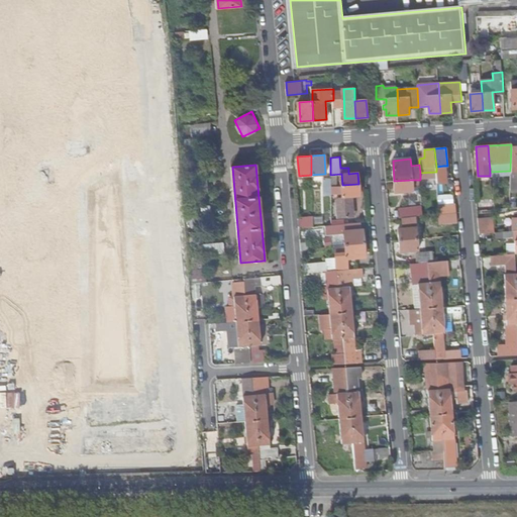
[(330,195),(330,186),(330,182),(330,178),(321,179),(323,195),(330,195)]
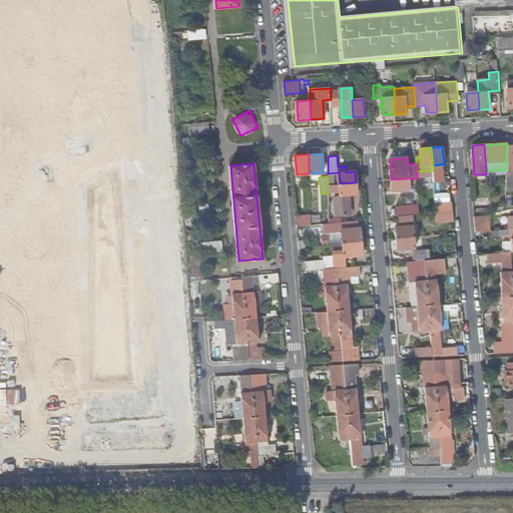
[(409,178),(391,179),(392,191),(409,189),(409,178)]
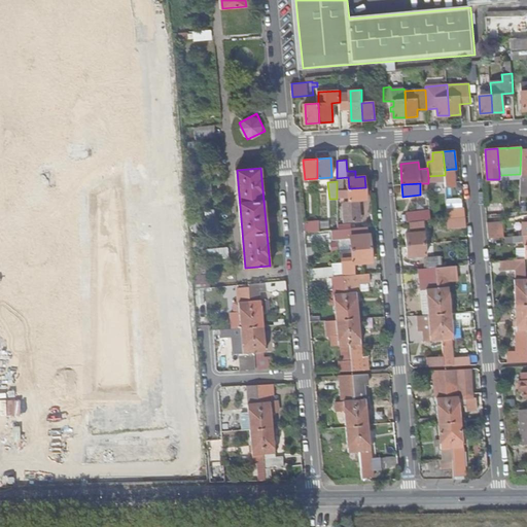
[(349,188),(349,198),(349,201),(345,201),(344,220),(359,219),(358,200),(366,199),(365,187),(349,188)]
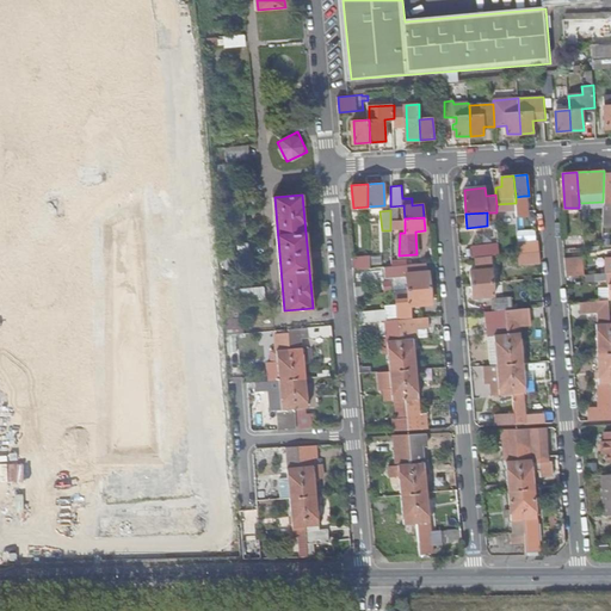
[(390,230),(405,229),(405,218),(396,220),(390,220),(390,230)]
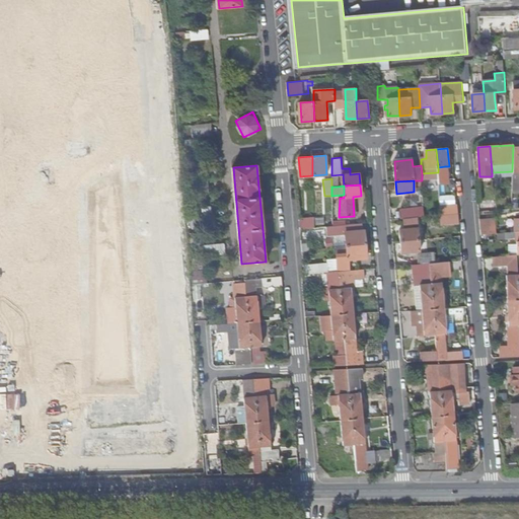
[(456,212),(458,212),(458,204),(440,206),(441,214),(456,212)]
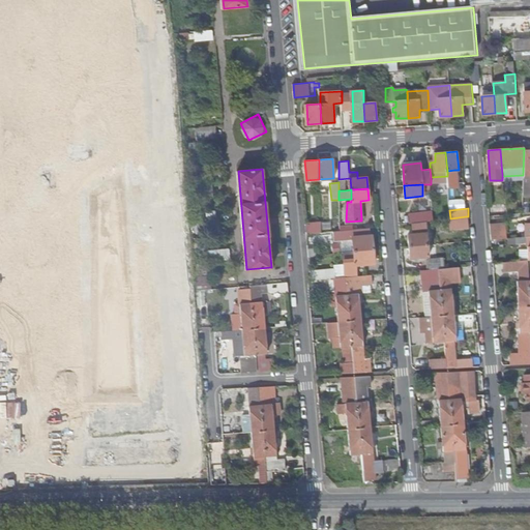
[(425,222),(434,221),(433,211),(409,214),(410,223),(413,223),(425,222)]
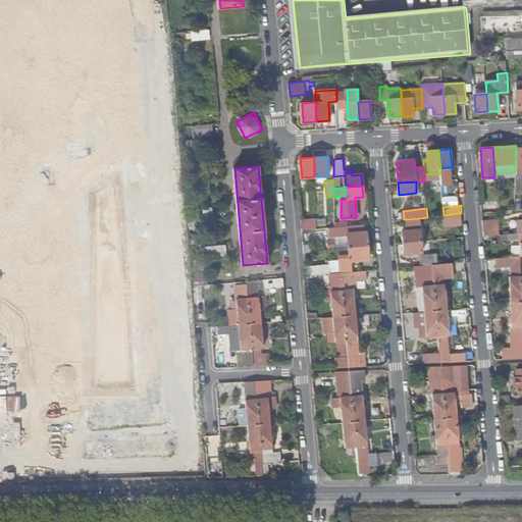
[(444,215),(440,215),(441,227),(461,225),(459,213),(444,215)]
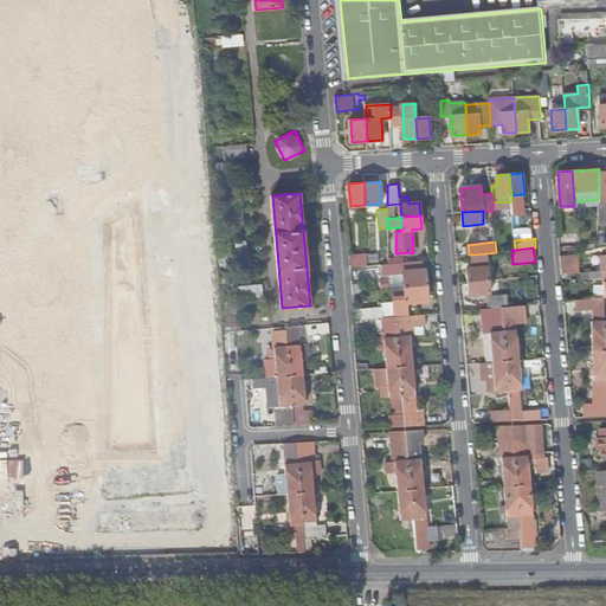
[(468,282),(489,279),(487,253),(472,255),(474,268),(466,269),(468,282)]
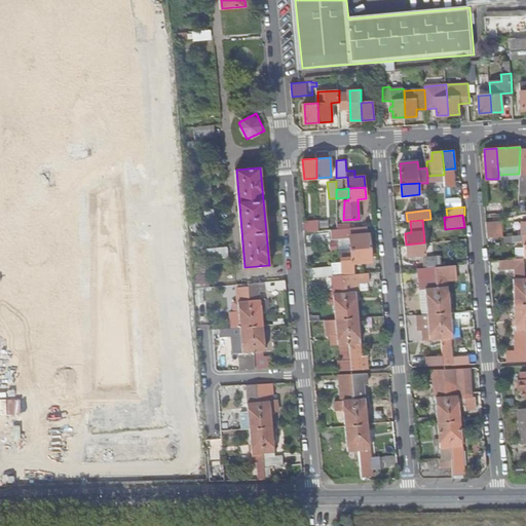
[(304,232),(318,230),(318,221),(303,222),(304,232)]
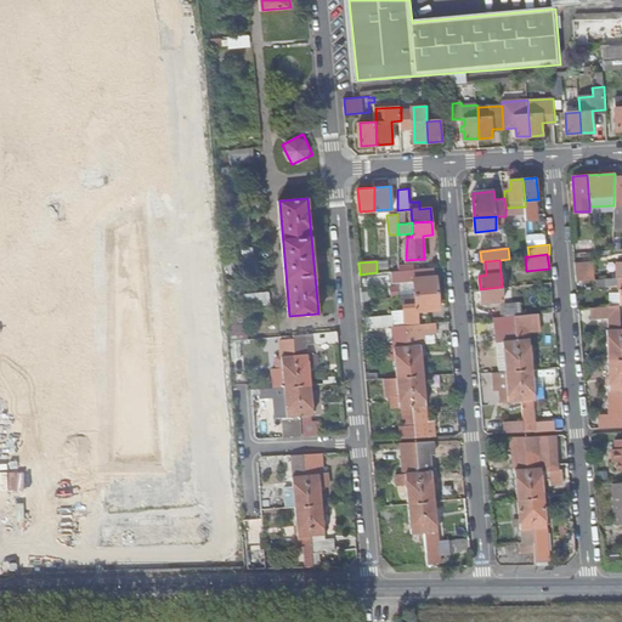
[(577,281),(595,280),(593,263),(575,264),(577,281)]
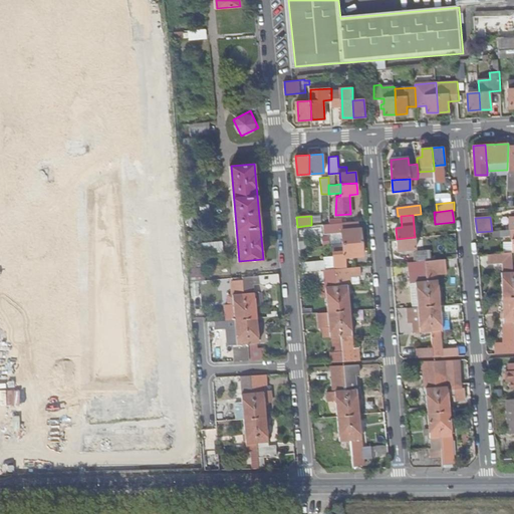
[(343,243),(361,242),(360,229),(357,228),(357,220),(328,223),(322,224),(323,234),(342,233),(343,243)]
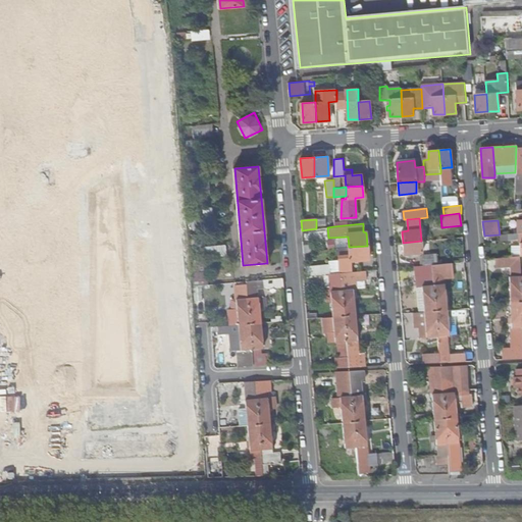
[(421,241),(403,243),(404,254),(422,252),(421,241)]
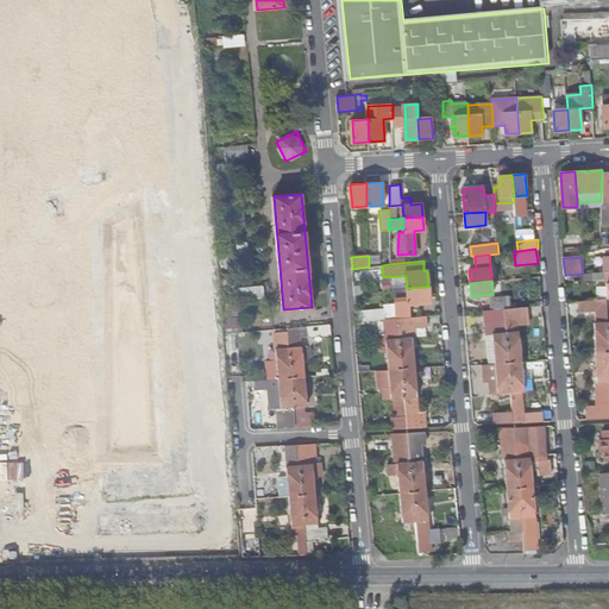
[(396,318),(408,316),(407,303),(429,302),(428,287),(407,288),(401,289),(393,290),(394,303),(395,318),(396,318)]
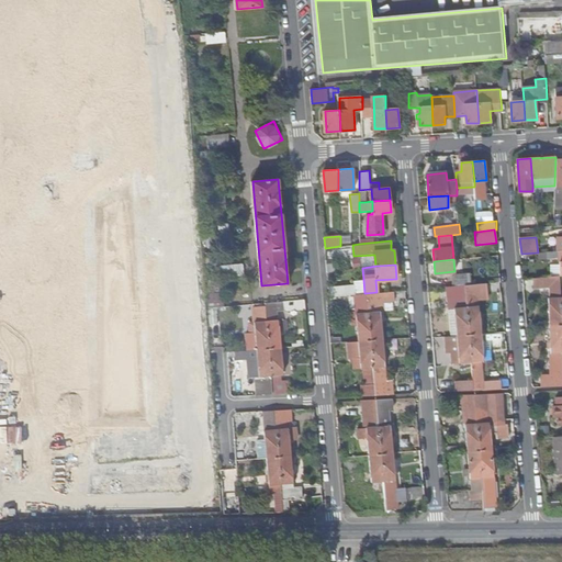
[(464,284),(470,284),(470,273),(456,274),(456,285),(464,284)]
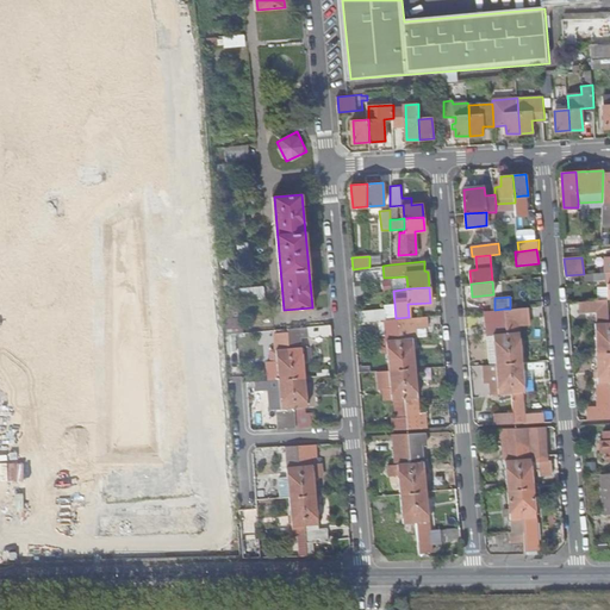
[(596,353),(609,353),(608,324),(607,299),(580,302),(582,312),(597,311),(597,323),(595,323),(596,353)]
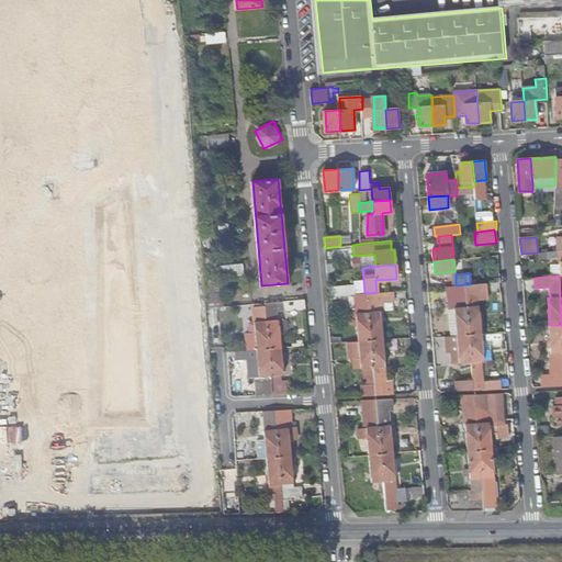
[(356,294),(364,293),(363,280),(353,280),(355,284),(356,294)]
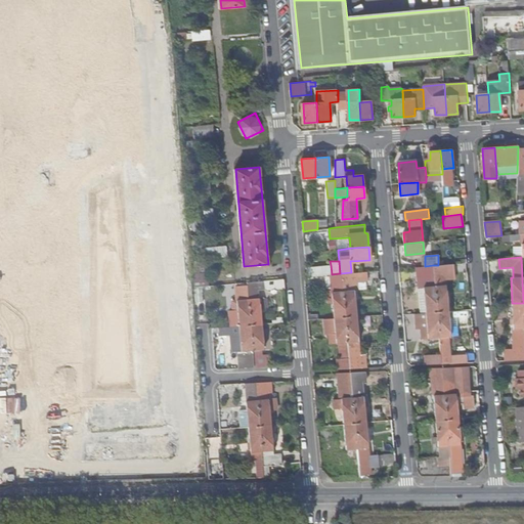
[(438,311),(448,310),(445,274),(454,273),(453,263),(438,265),(433,265),(438,311)]
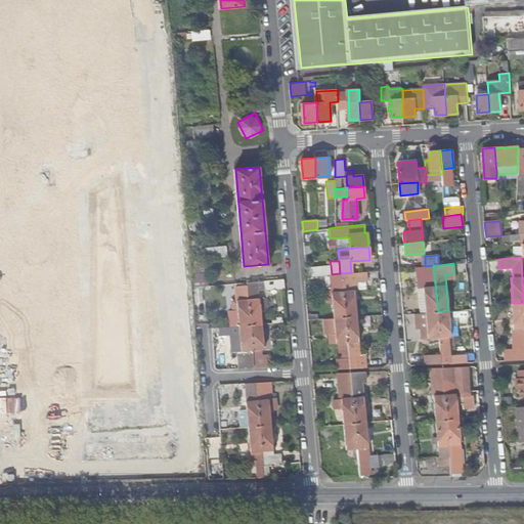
[(331,274),(332,274),(331,265),(306,267),(307,276),(331,274)]
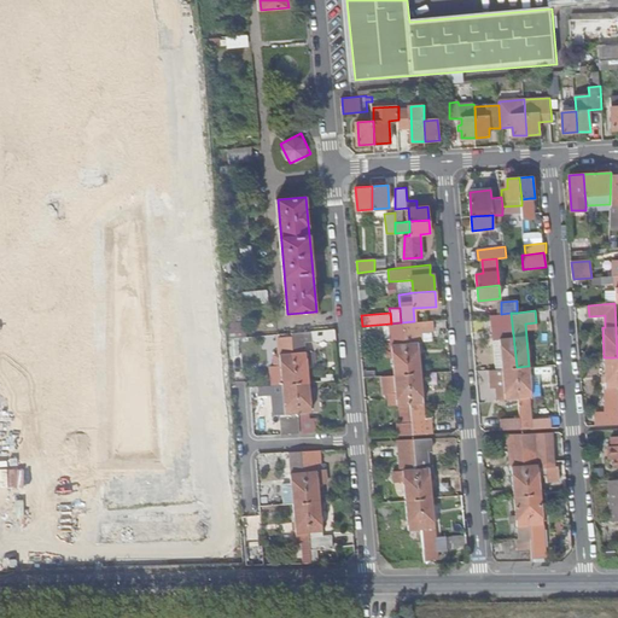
[(502,368),(517,367),(511,313),(501,314),(490,314),(493,339),(500,338),(502,368)]
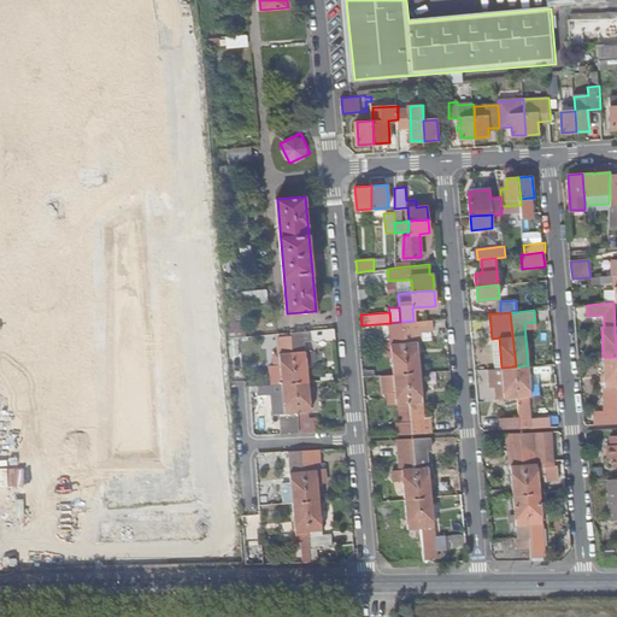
[(407,372),(419,371),(417,342),(419,342),(418,331),(432,330),(432,319),(413,321),(401,322),(407,372)]
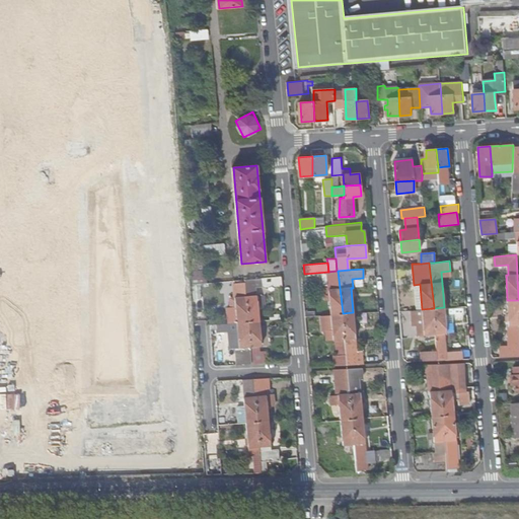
[(330,314),(343,313),(338,271),(337,271),(328,272),(327,272),(328,292),(324,292),(325,299),(329,299),(330,314)]
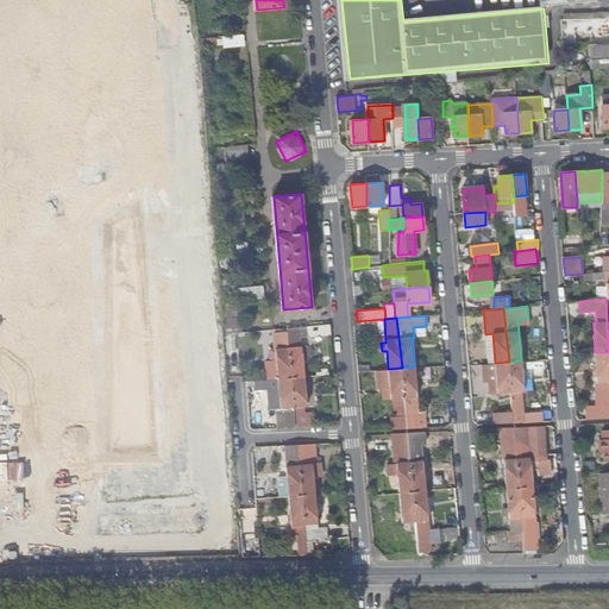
[(311,336),(332,334),(331,324),(327,324),(300,326),(301,336),(311,336)]
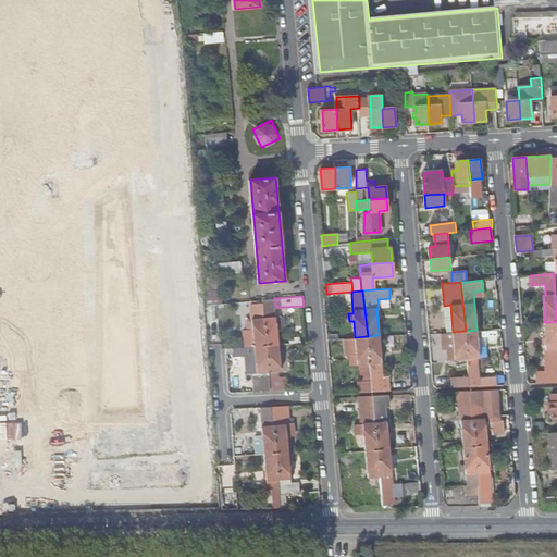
[(268,345),(264,318),(264,313),(263,305),(251,306),(254,320),(248,320),(249,330),(254,330),(255,346),(268,345)]
